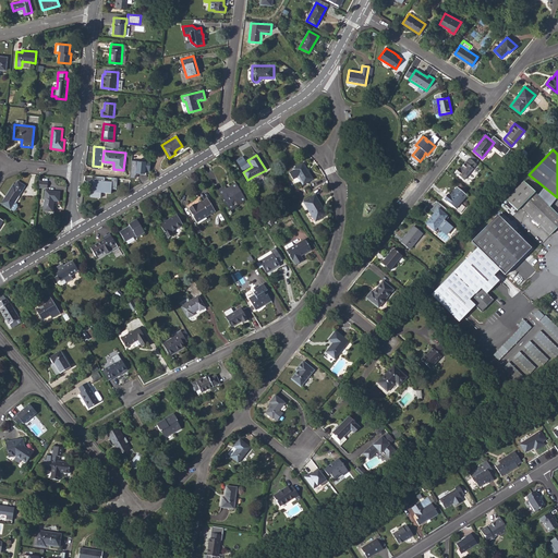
[(252,167),(247,160),(245,160),(243,156),(235,160),(243,172),(252,167)]
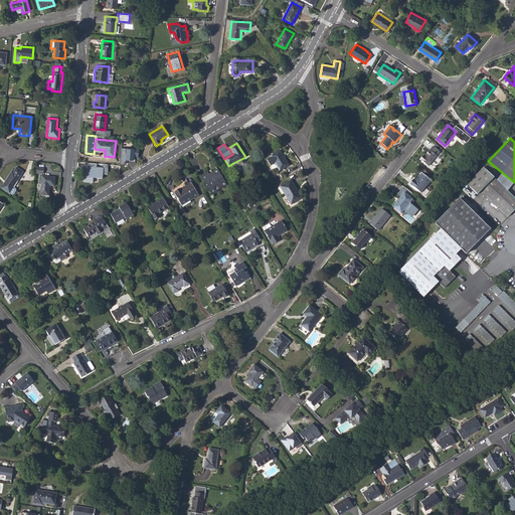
[(427,166),(440,152),(433,146),(424,157),(422,156),(419,160),(427,166)]
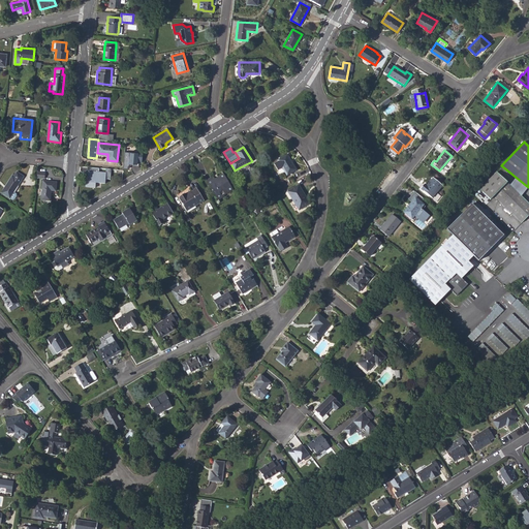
[(125,151),(123,167),(128,168),(128,163),(136,164),(137,153),(125,151)]
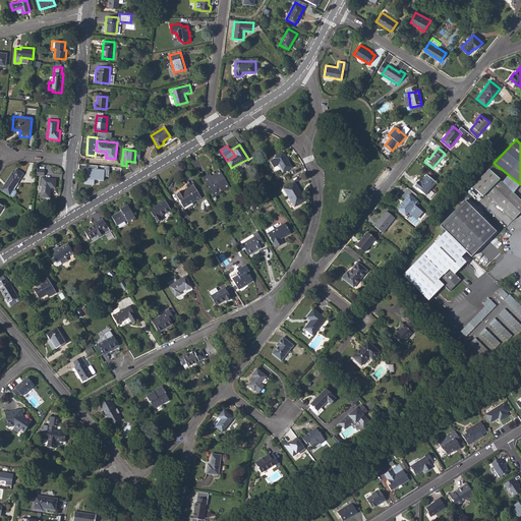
[(274,168),(278,165),(283,173),(292,167),(283,152),(274,158),(275,159),(270,162),(274,168)]
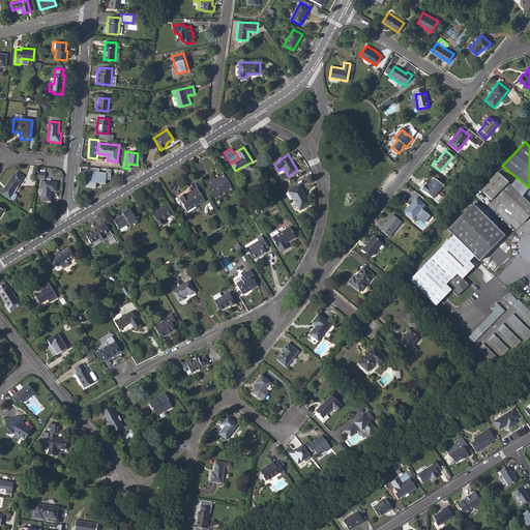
[(85,187),(95,188),(95,183),(105,184),(105,179),(111,179),(111,170),(107,170),(106,173),(99,172),(99,169),(87,168),(85,187)]
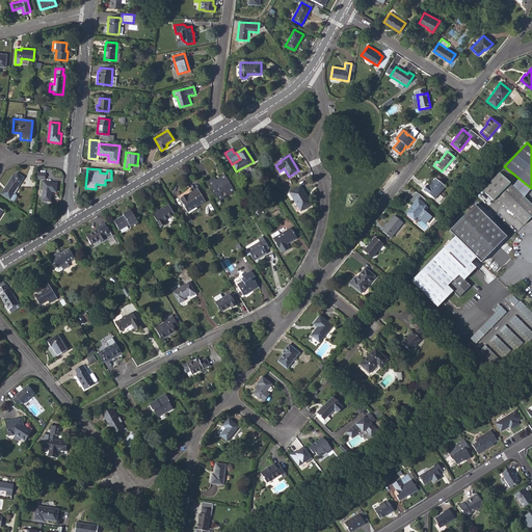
[(10,200),(15,193),(21,182),(18,180),(21,175),(17,173),(14,177),(12,177),(6,187),(2,194),(10,200)]
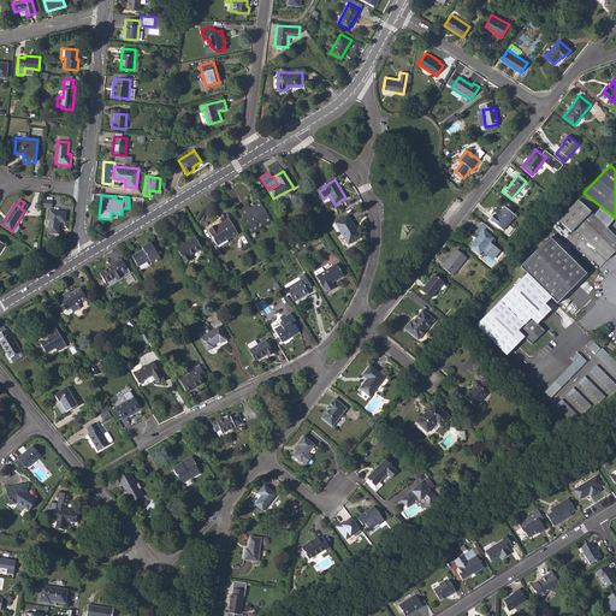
[(580,200),(560,220),(572,232),(575,227),(597,248),(608,259),(615,249),(615,236),(593,213),(580,200)]
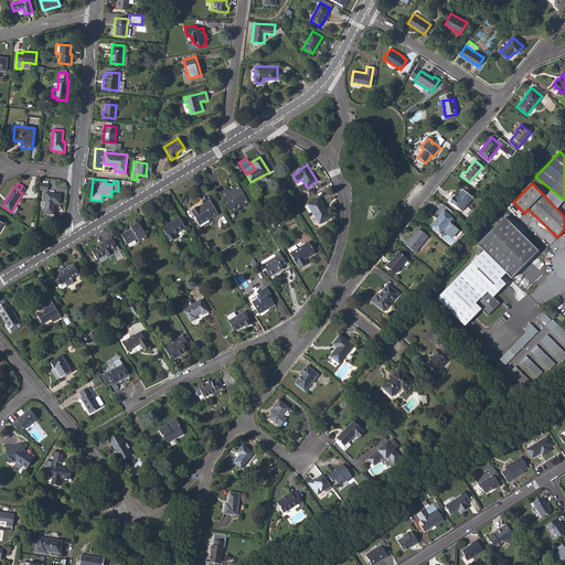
[(232,213),(240,209),(238,208),(248,202),(245,196),(244,196),(241,191),(242,190),(240,185),(232,190),(233,191),(231,192),(230,191),(228,189),(221,193),(232,213)]
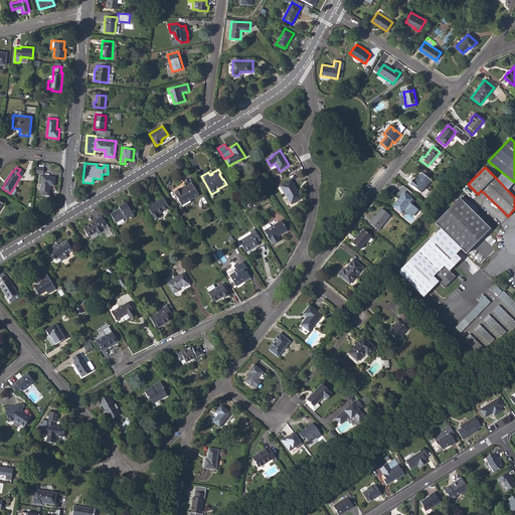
[(420,193),(431,180),(421,173),(418,176),(415,181),(413,179),(409,184),(420,193)]
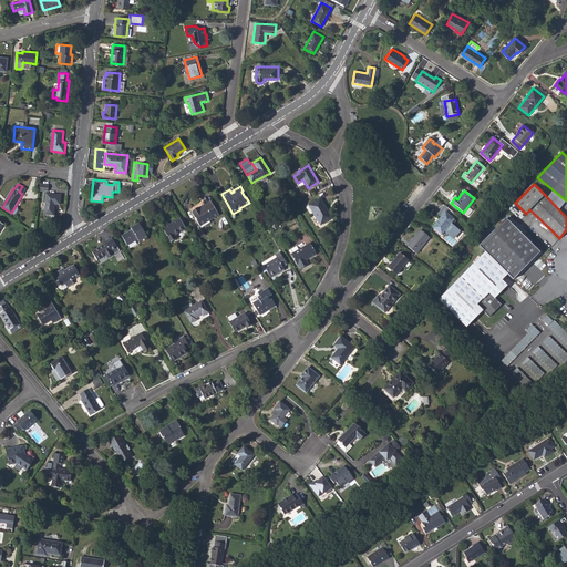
[(44,215),(54,215),(55,204),(60,205),(61,195),(47,193),(44,215)]
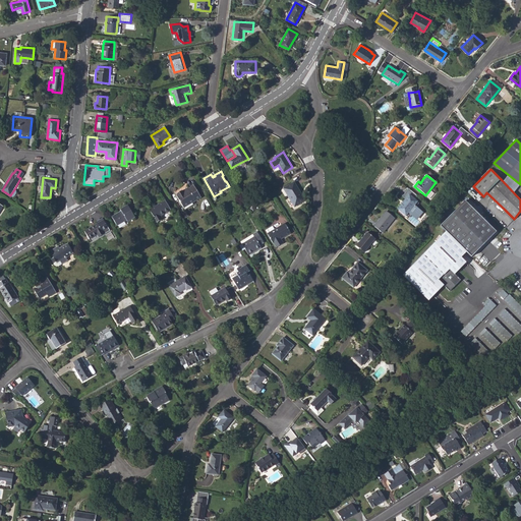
[(294,207),(305,200),(294,182),(283,188),(294,207)]
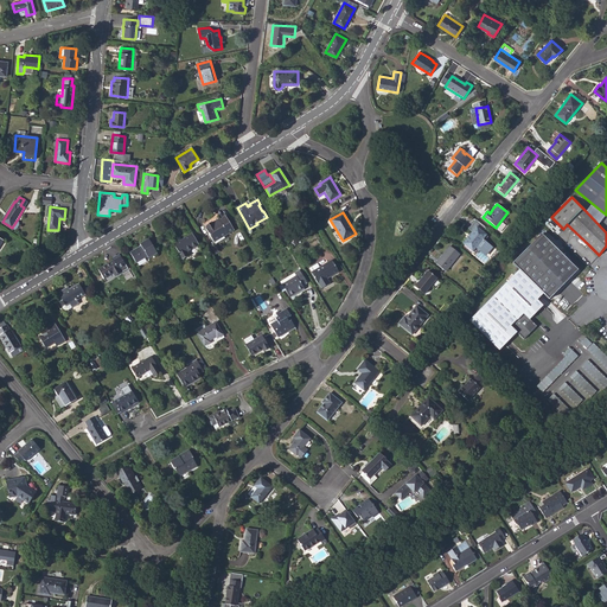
[(204,227),(213,242),(234,230),(225,216),(219,219),(213,223),(212,222),(204,227)]
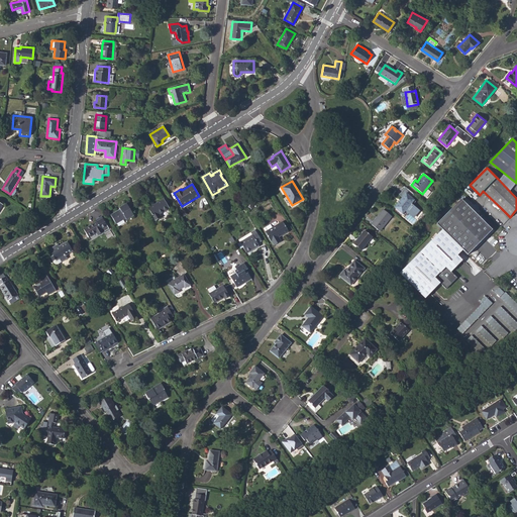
[(414,194),(405,187),(399,195),(402,197),(394,207),(403,214),(406,210),(414,216),(419,211),(411,204),(414,200),(411,198),(414,194)]
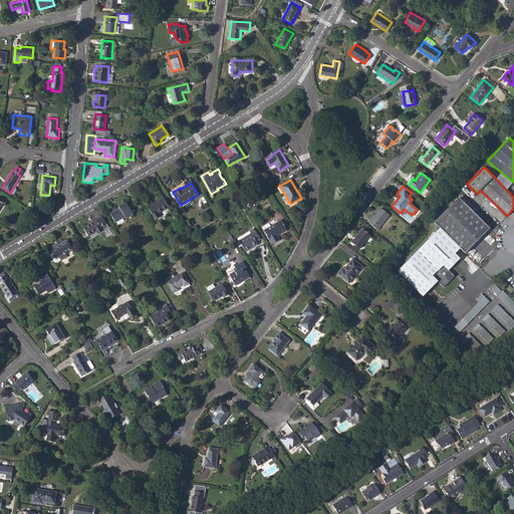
[(459,197),(434,222),(439,228),(460,248),(465,253),(489,228),(459,197)]
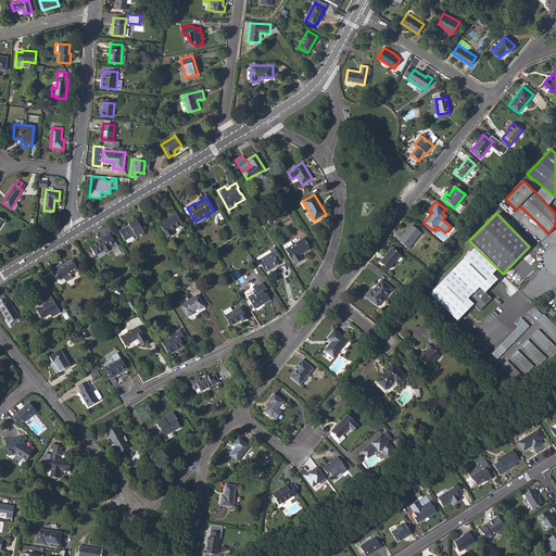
[(167,237),(173,234),(171,231),(182,225),(176,214),(159,224),(167,237)]
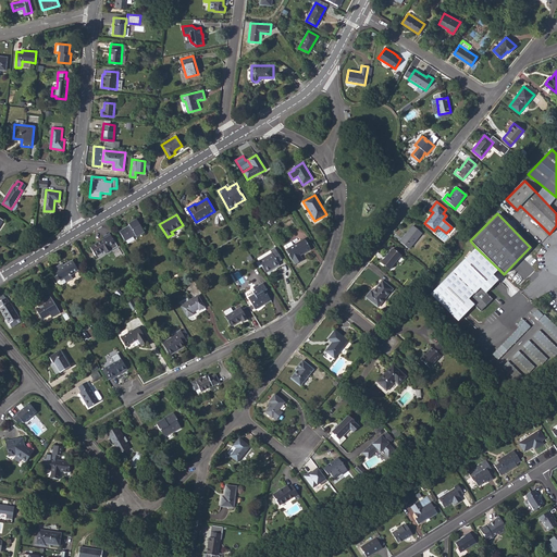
[(120,232),(125,242),(135,235),(136,236),(145,232),(136,219),(128,224),(130,225),(131,226),(128,227),(128,226),(120,232)]
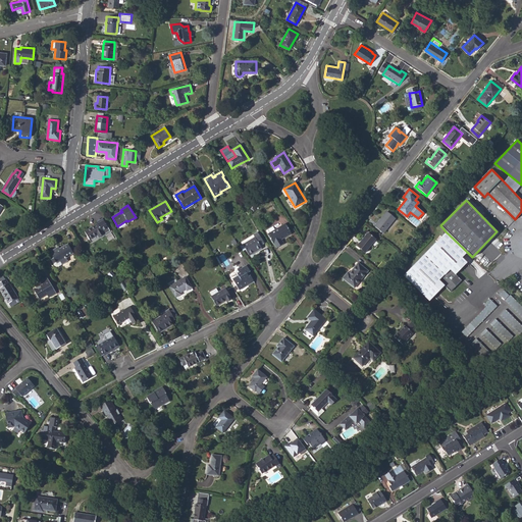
[(374,226),(383,233),(396,218),(386,211),(381,218),(381,219),(380,221),(379,220),(374,226)]
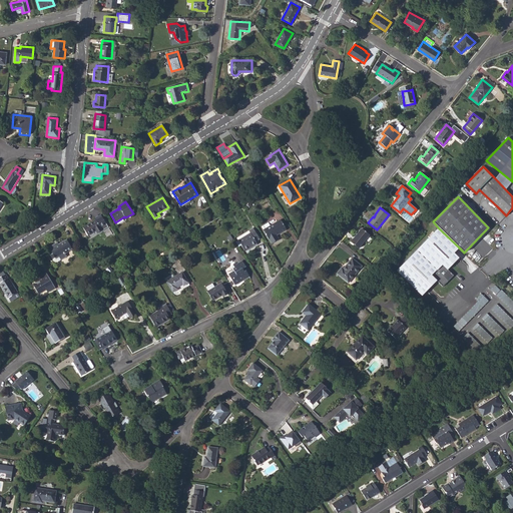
[(88,235),(95,231),(97,233),(102,230),(108,227),(103,218),(97,222),(96,219),(83,227),(88,235)]
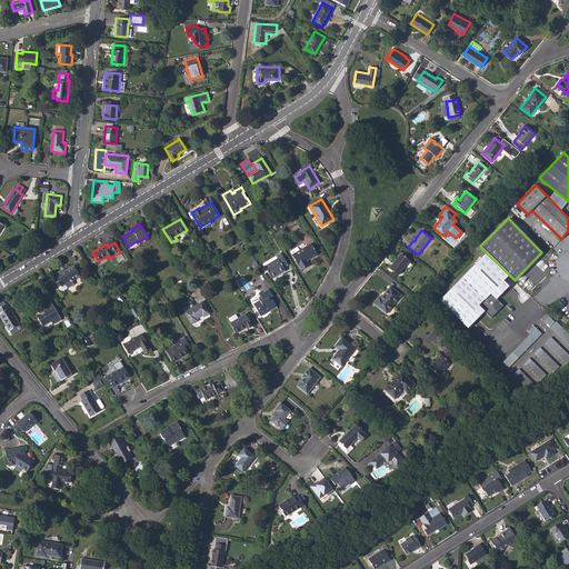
[(292,256),(298,266),(299,266),(301,270),(309,266),(307,261),(318,255),(311,245),(300,251),(292,255),(292,256)]
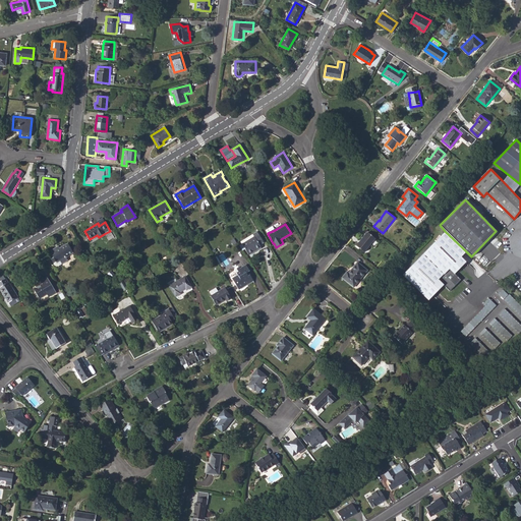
[(466,251),(445,231),(422,253),(402,274),(427,299),(443,284),(449,290),(460,279),(454,273),(465,262),(460,256),(466,251)]
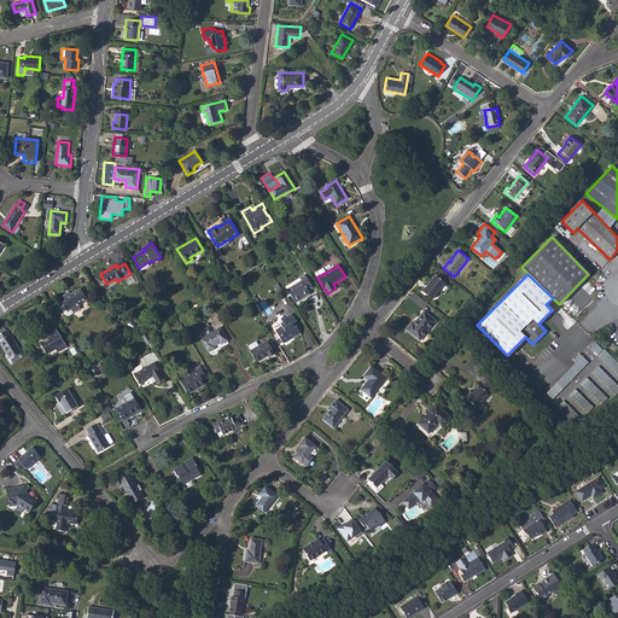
[(302,281),(287,290),(295,303),(302,299),(301,298),(309,292),(308,291),(313,289),(305,275),(299,278),(302,281)]
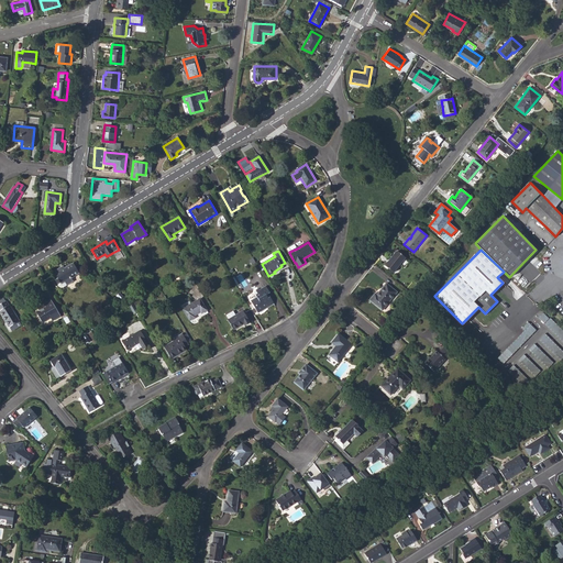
[(385,265),(394,273),(400,264),(405,258),(397,252),(394,257),(393,256),(385,265)]
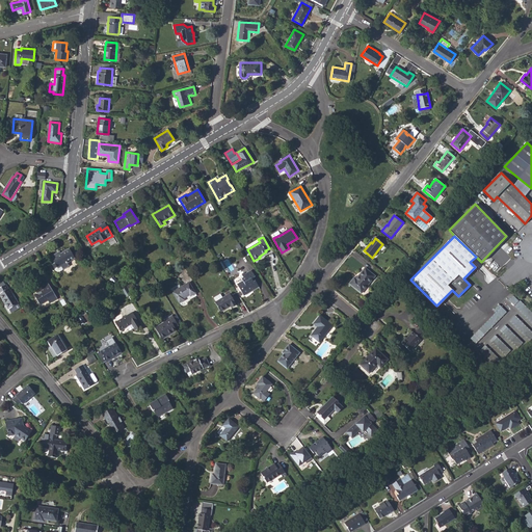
[(58,268),(61,266),(63,269),(69,266),(68,263),(75,258),(69,249),(60,254),(59,253),(52,257),(58,268)]
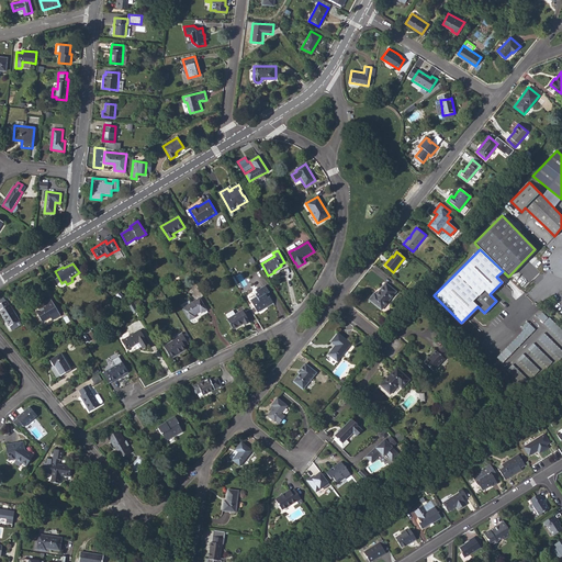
[(381,310),(396,292),(385,283),(377,295),(373,293),(369,300),(381,310)]
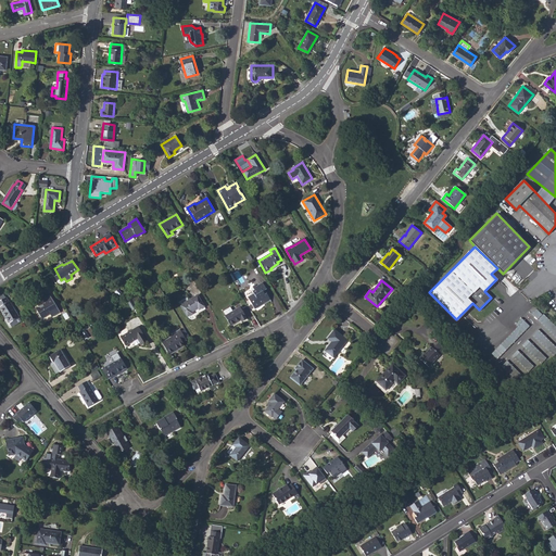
[(266,289),(263,283),(256,287),(255,286),(252,287),(253,288),(251,290),(254,294),(248,298),(254,308),(270,300),(266,293),(265,294),(263,291),(265,290),(266,289)]
